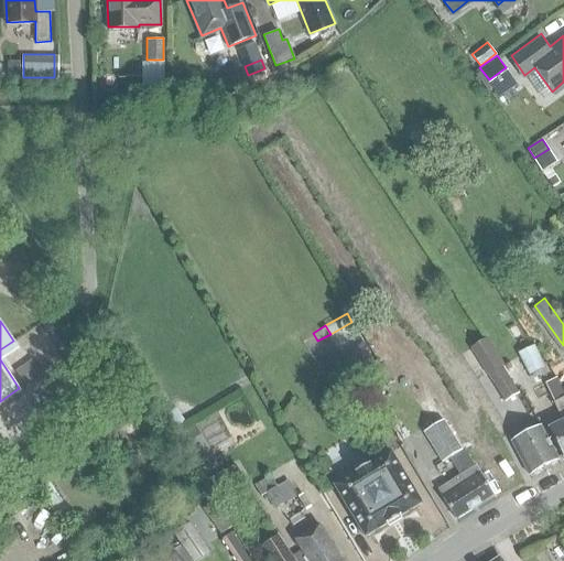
[(534,343),(519,351),(529,371),(544,365),(534,343)]
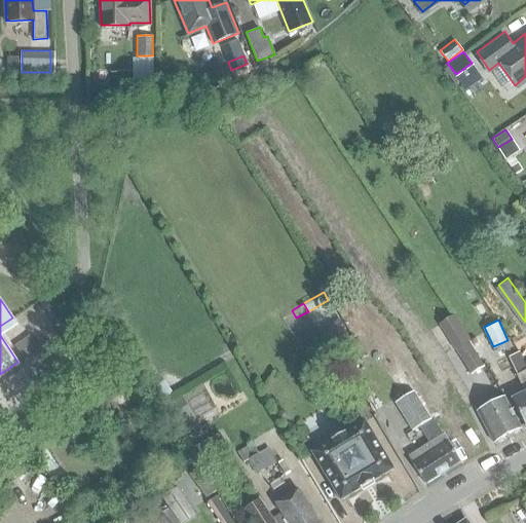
[(30,333),(13,344),(24,358),(37,348),(40,346),(30,333)]
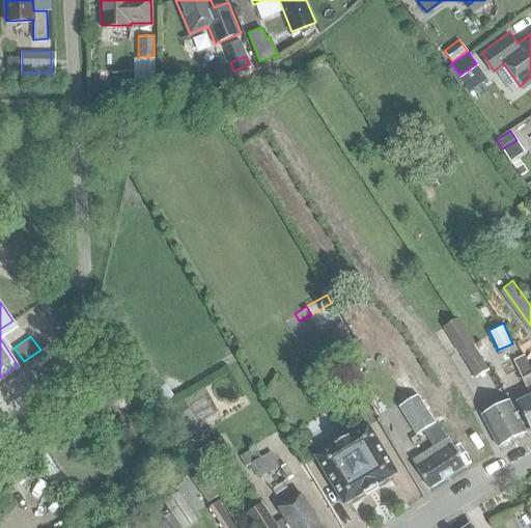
[(458,351),(475,377),(487,368),(472,342),(458,351)]
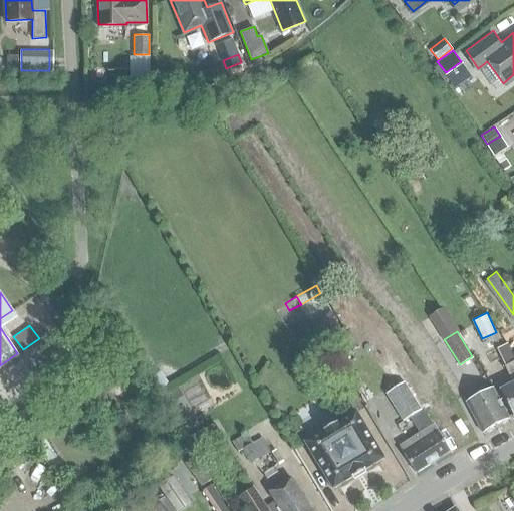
[(513,408),(513,353),(508,341),(496,348),(513,380),(503,387),(513,408)]
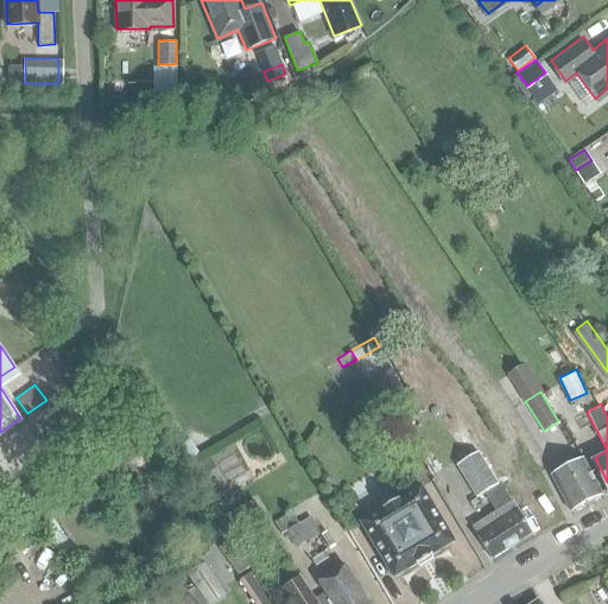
[(456,464),(476,497),(485,491),(498,483),(496,481),(479,451),(456,464)]
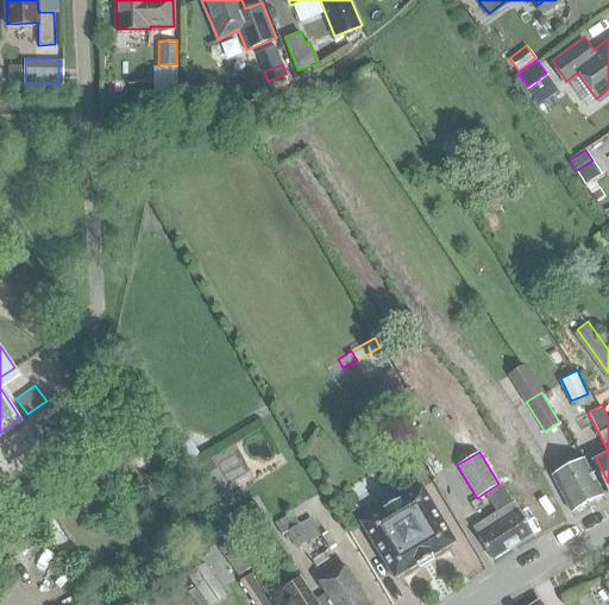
[(575,460),(570,452),(560,458),(565,465),(554,471),(575,508),(604,492),(584,455),(575,460)]
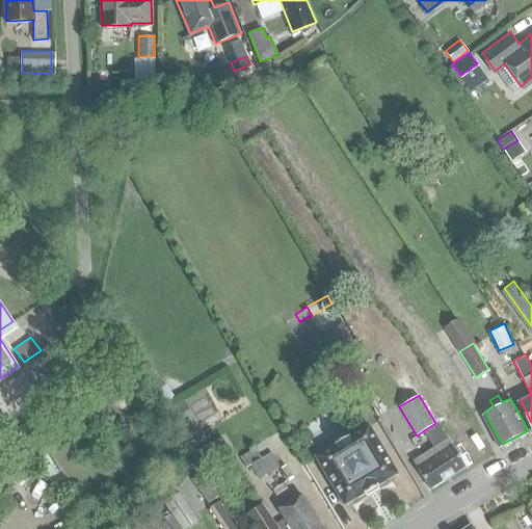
[(431,486),(467,464),(437,419),(434,421),(435,423),(424,430),(434,446),(414,459),(431,486)]
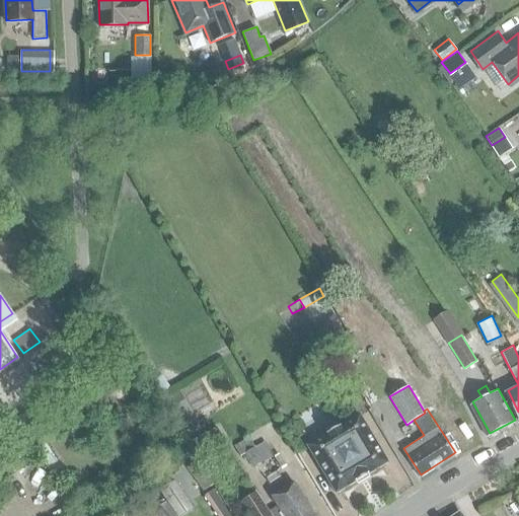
[(309,442),(337,490),(356,478),(357,480),(370,471),(369,470),(388,459),(365,419),(360,412),(309,442)]
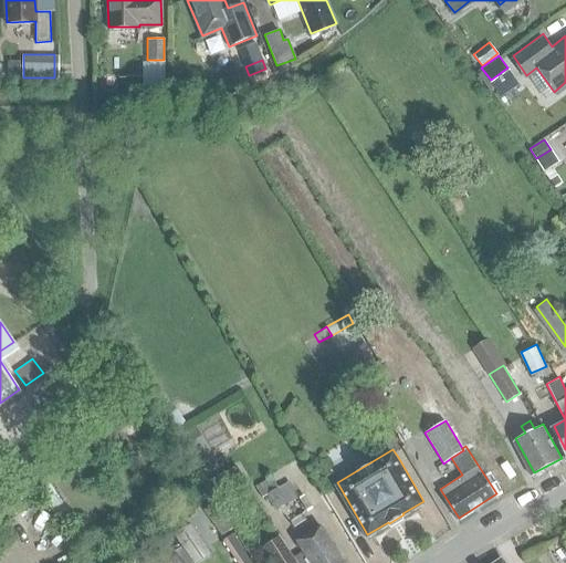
[(211,460),(199,467),(206,479),(218,471),(211,460)]
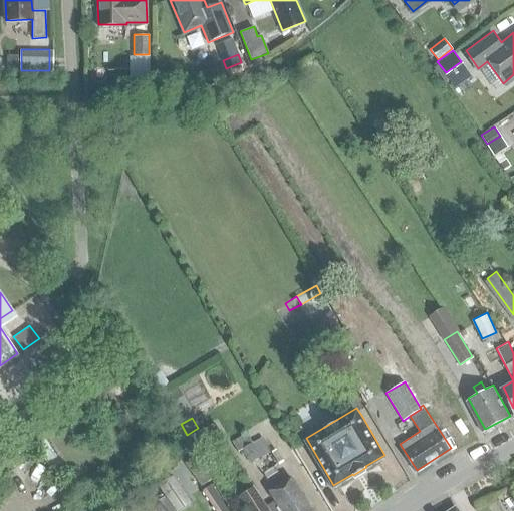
[(218,428),(192,442),(198,453),(224,439),(218,428)]
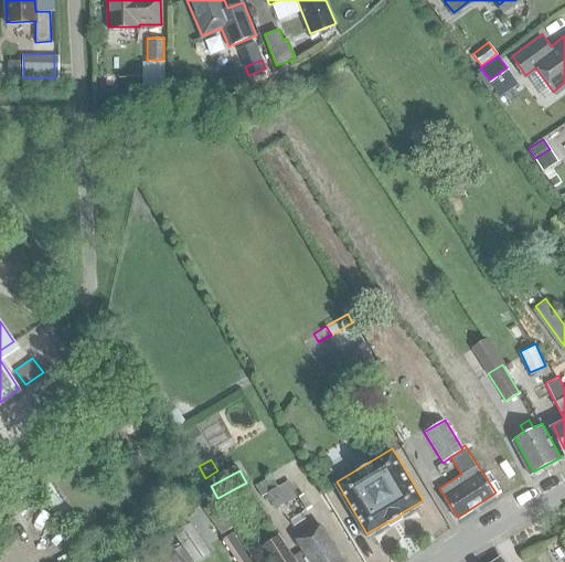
[(289,478),(268,491),(277,506),(298,494),(289,478)]
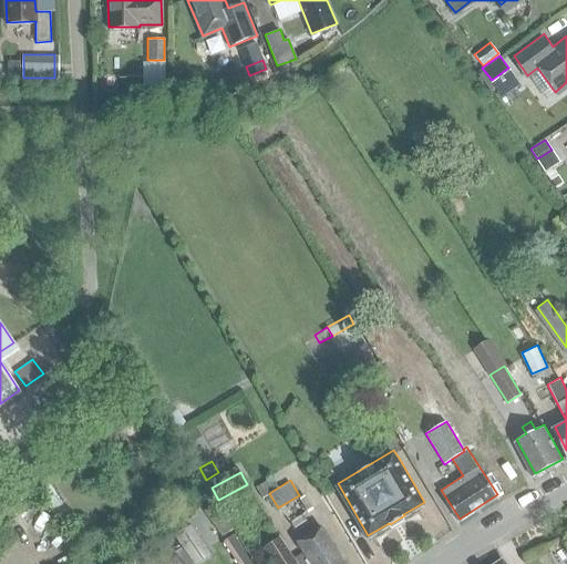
[(203,512),(219,537),(234,527),(216,502),(203,512)]
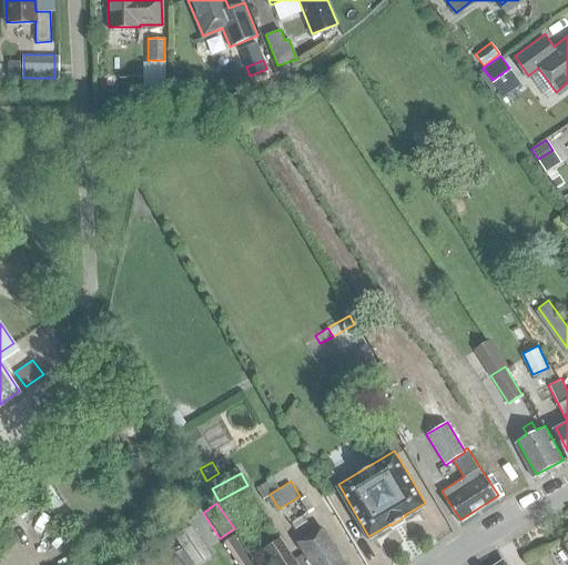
[(0,546),(16,537),(0,512),(0,546)]
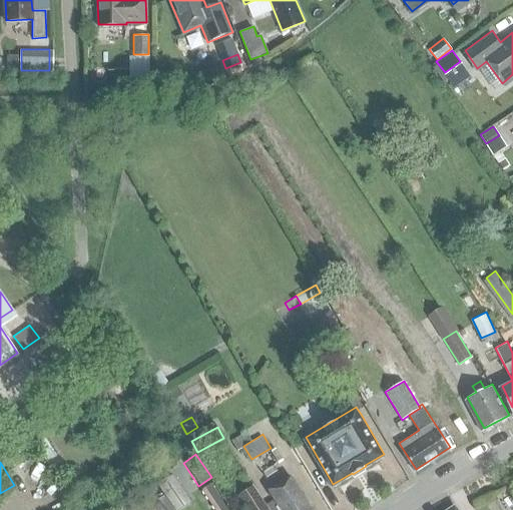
[(172,474),(157,484),(164,494),(174,509),(176,509),(190,501),(172,474)]
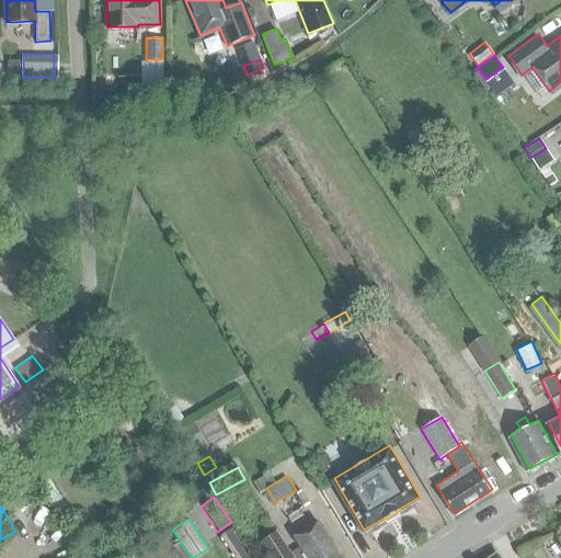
[(344,557),(319,519),(296,533),(311,557),(309,557),(344,557)]
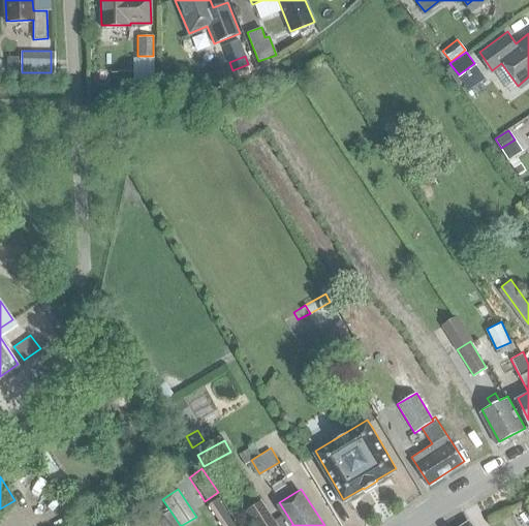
[(247,507),(258,525),(280,525),(262,497),(247,507)]
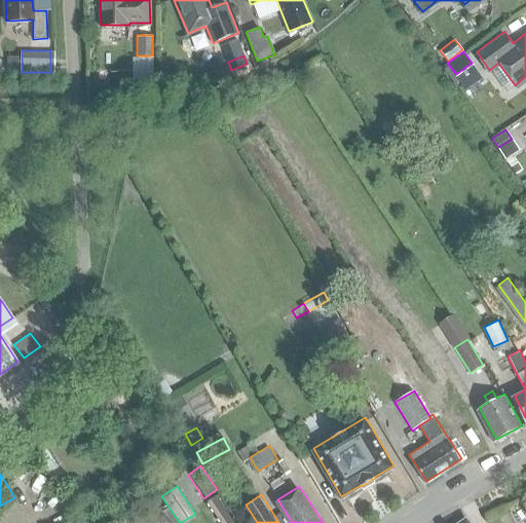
[(160,522),(179,522),(168,507),(156,515),(160,522)]
